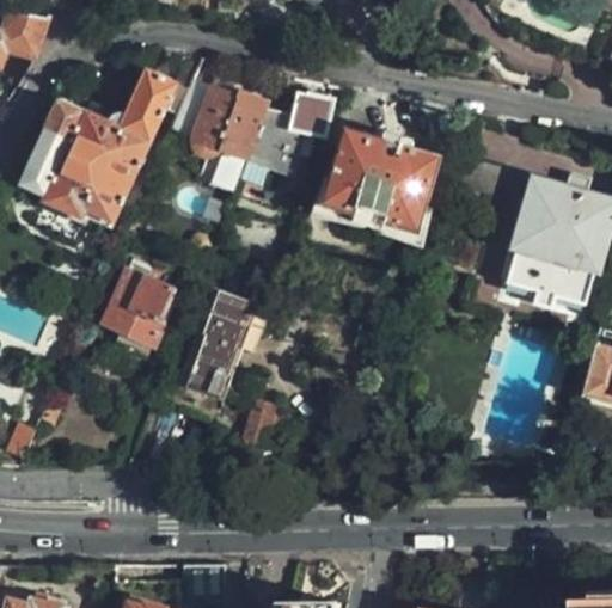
[(0,60),(5,47),(36,54),(49,14),(6,7),(1,26),(0,25),(0,60)]
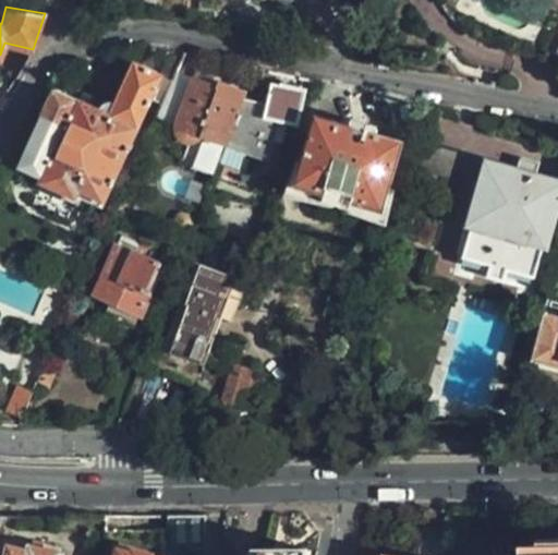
[(404,60),(405,49),(387,45),(386,57),(404,60)]
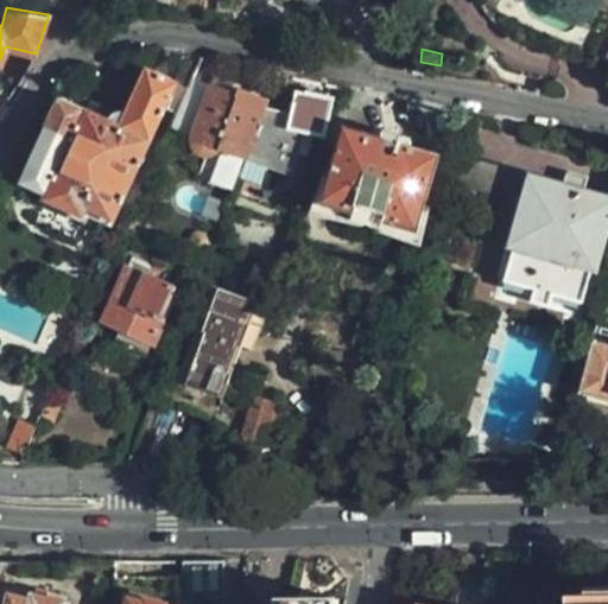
[(146,69),(127,112),(122,110),(120,110),(116,112),(114,113),(111,115),(108,119),(64,99),(59,101),(20,184),(48,197),(37,220),(74,237),(86,214),(111,226),(177,84),(146,69)]
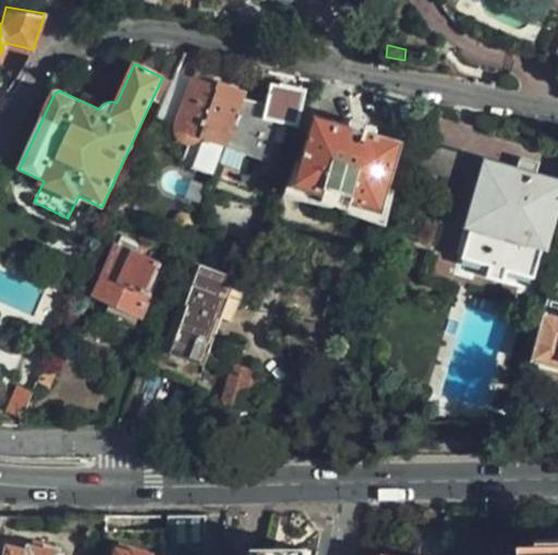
[(226,151),(244,100),(241,99),(244,92),(221,83),(219,86),(195,79),(176,133),(178,141),(180,144),(185,148),(194,148),(197,147),(202,142),(226,151)]
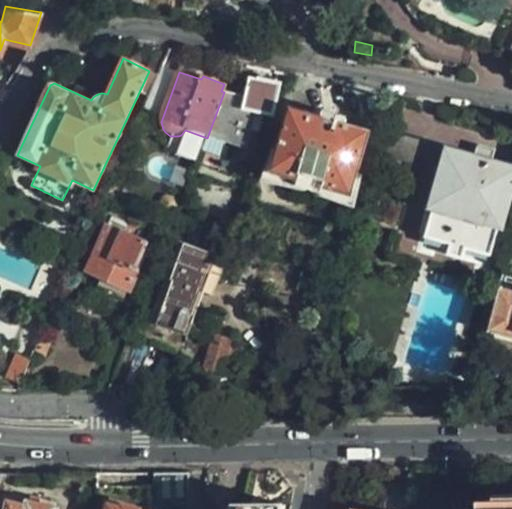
[(247,96),(224,92),(207,138),(226,144),(244,150),(255,109),(274,113),(282,81),(251,74),(247,96)]
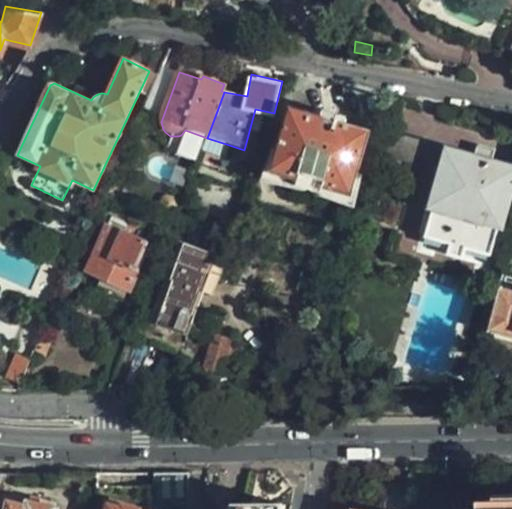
[(324,117),(293,109),(275,166),(353,188),(360,160),(369,130),(346,124),(338,121),(341,114),(336,113),(324,115),(324,117)]
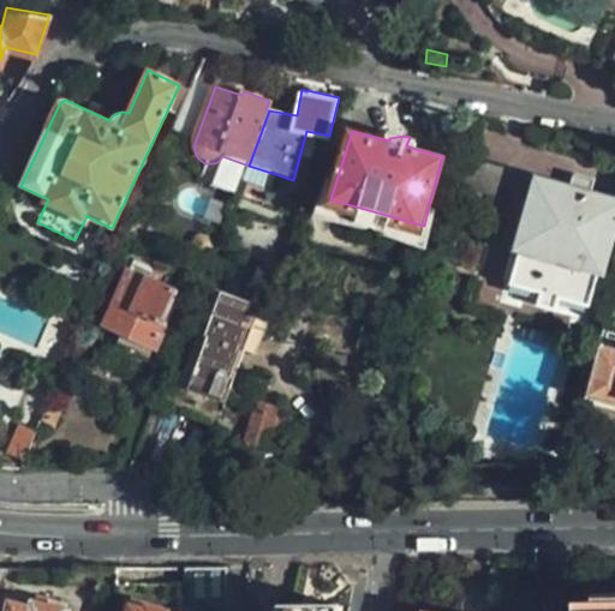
[(272,173),(249,166),(242,185),(264,193),(272,173)]
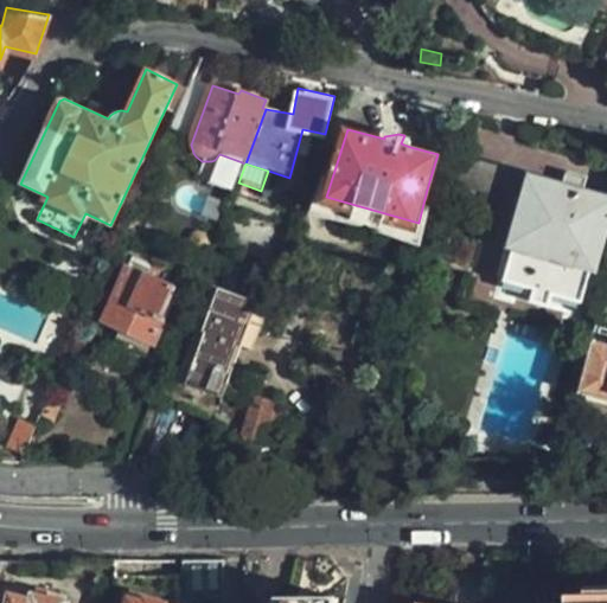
[(567,172),(563,183),(580,187),(582,177),(567,172)]
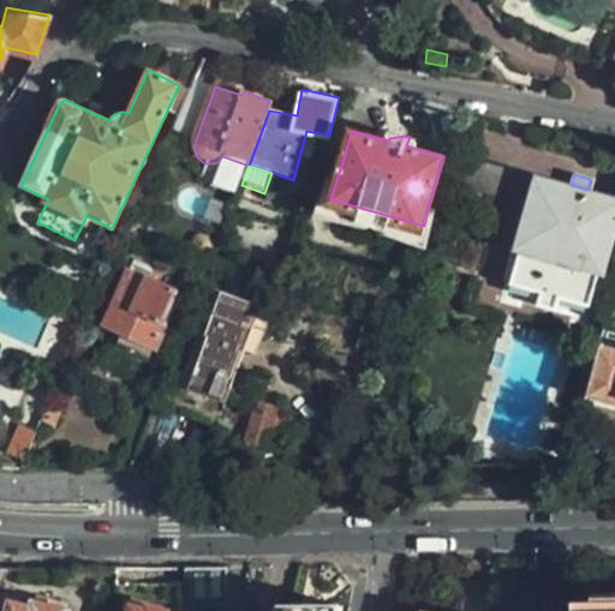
[(614,196),(587,190),(571,185),(533,175),(515,246),(519,247),(511,283),(542,292),(560,297),(590,304),(599,268),(603,269),(614,223),(614,196)]
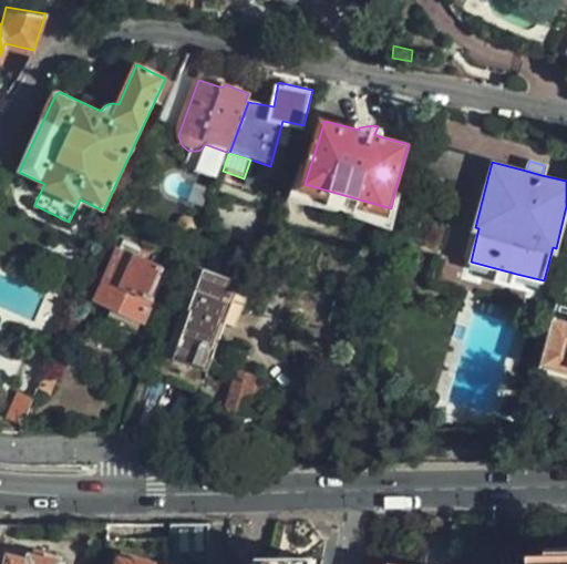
[(120,203),(114,217),(127,222),(131,216),(123,214),(127,205),(120,203)]
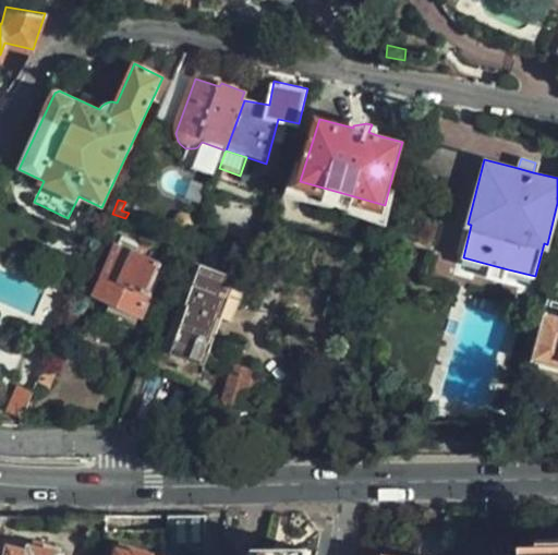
[(145,297),(157,266),(117,252),(95,305),(141,321),(150,297),(145,297)]
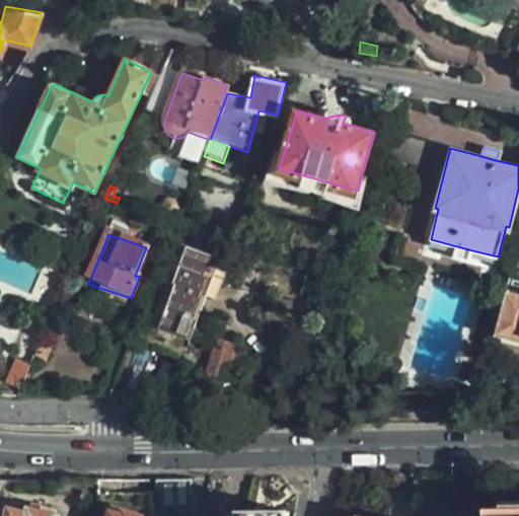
[(188,340),(218,259),(180,245),(150,327),(188,340)]
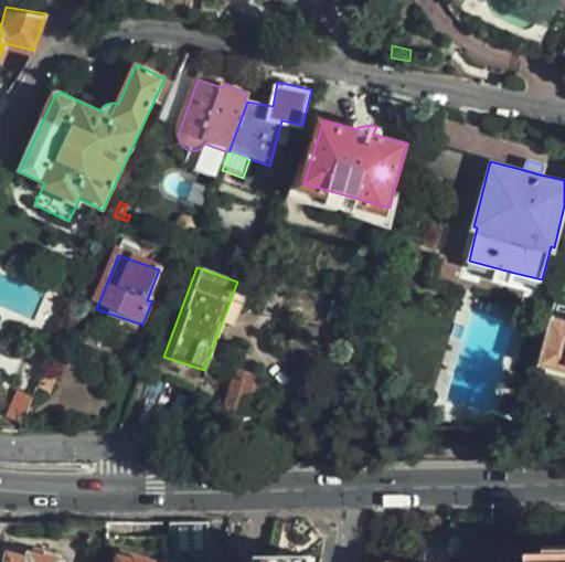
[(514,273),(498,268),(494,281),(511,286),(514,273)]
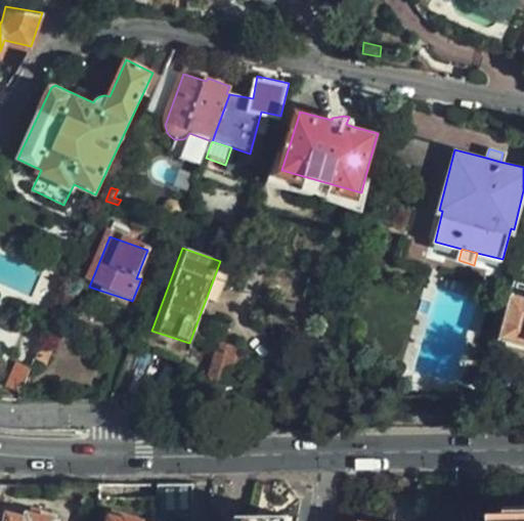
[(523,289),(511,286),(497,337),(523,344),(523,289)]
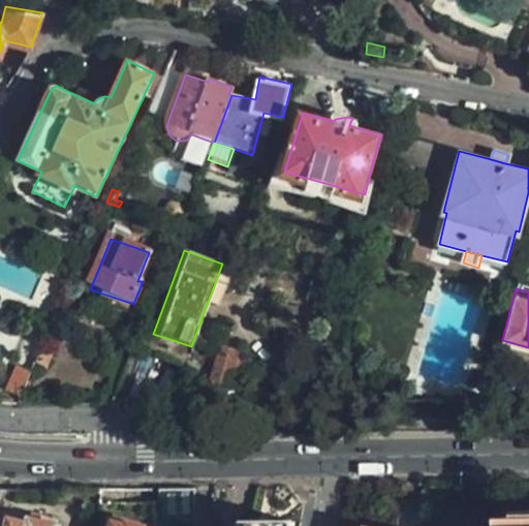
[(528,525),(528,514),(496,515),(495,525),(492,525),(491,525),(528,525)]
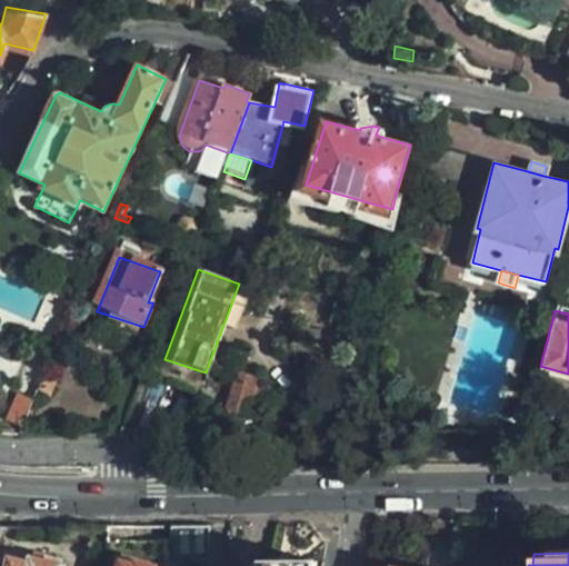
[(59,565),(12,554),(9,565),(59,565)]
